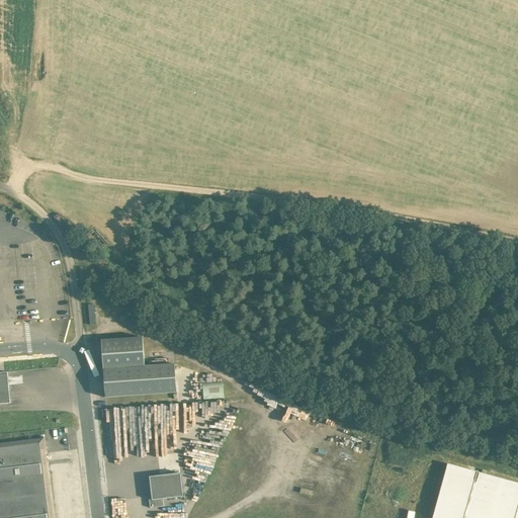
[(94,231),(85,239),(96,251),(105,244),(94,231)]
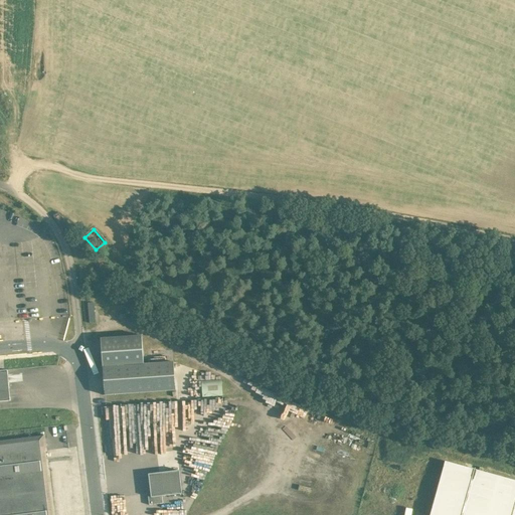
[(97,321),(94,302),(88,303),(92,322),(97,321)]
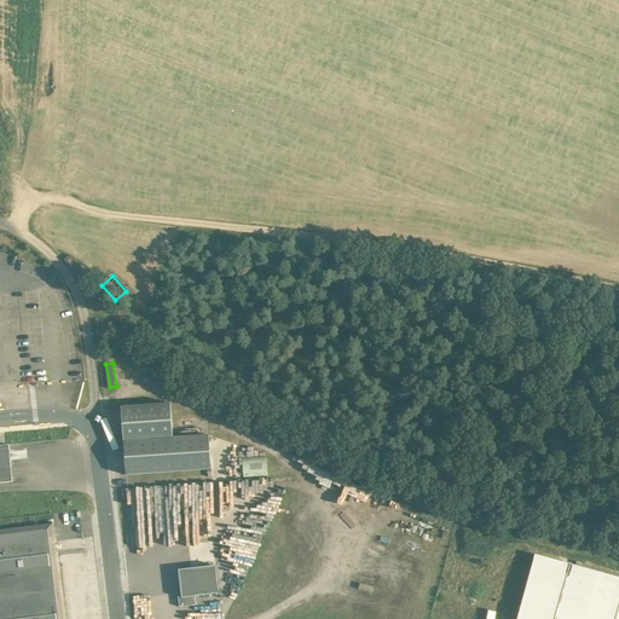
[(121,406),(121,408),(126,475),(138,474),(212,468),(209,434),(173,435),(171,404),(121,406)]
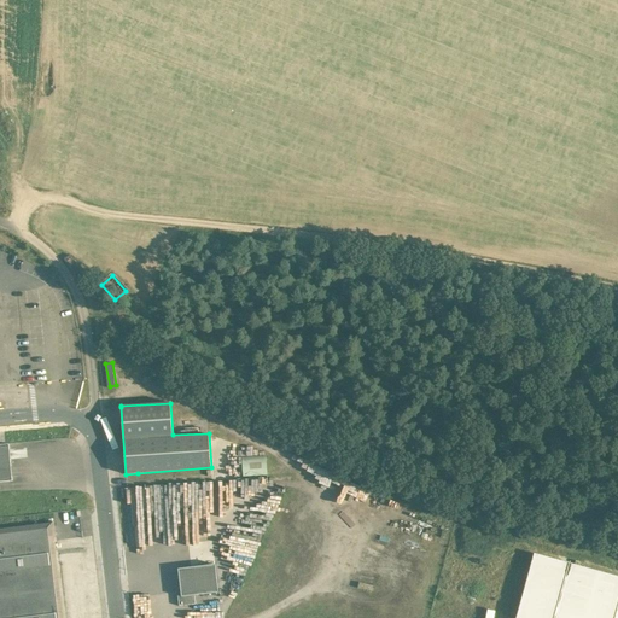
[(0,444),(0,482),(12,481),(10,444),(0,444)]
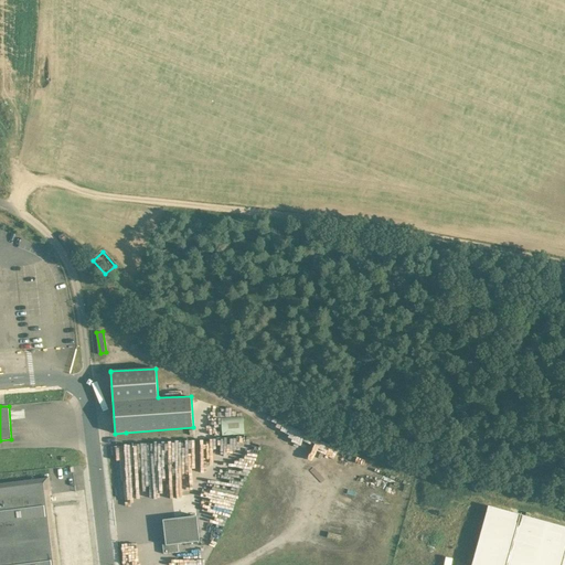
[(221,417),(222,436),(245,434),(243,415),(221,417)]
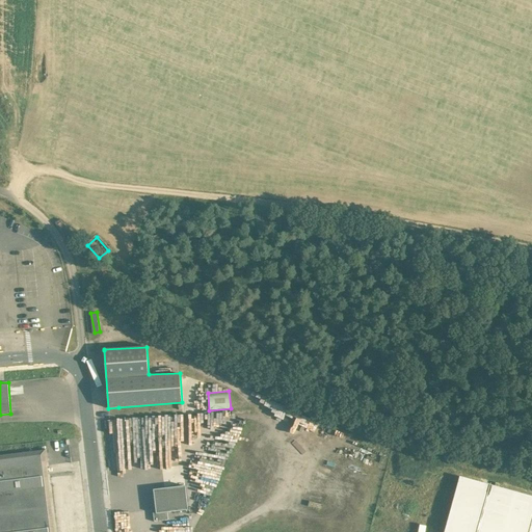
[(55,531),(48,466),(46,450),(0,455),(0,531),(55,531)]
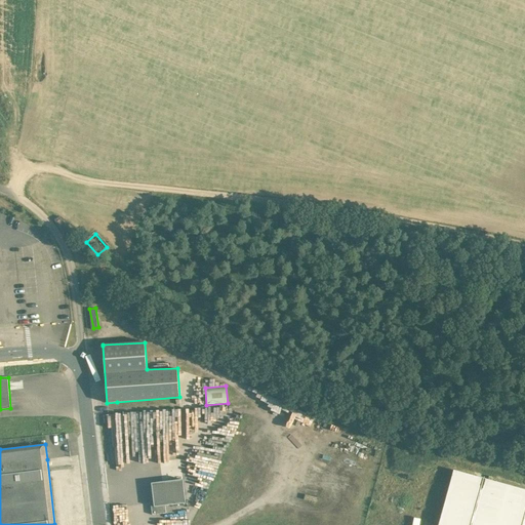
[(524,489),(454,470),(438,524),(522,524),(524,514),(524,489)]
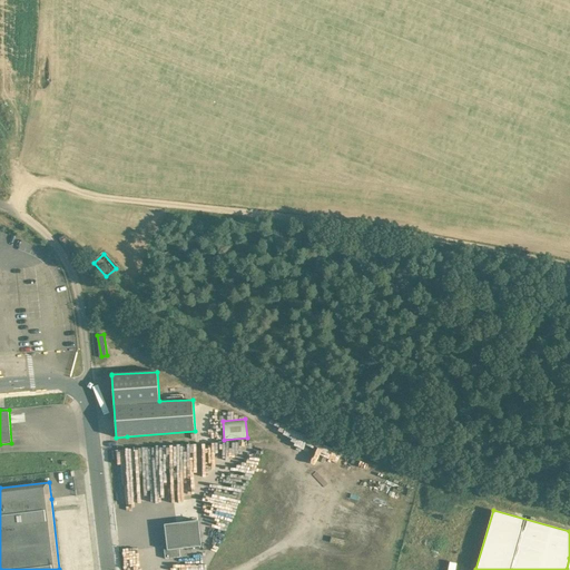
[(199,521),(165,524),(167,543),(166,543),(164,546),(165,559),(180,558),(179,548),(202,546),(199,521)]
